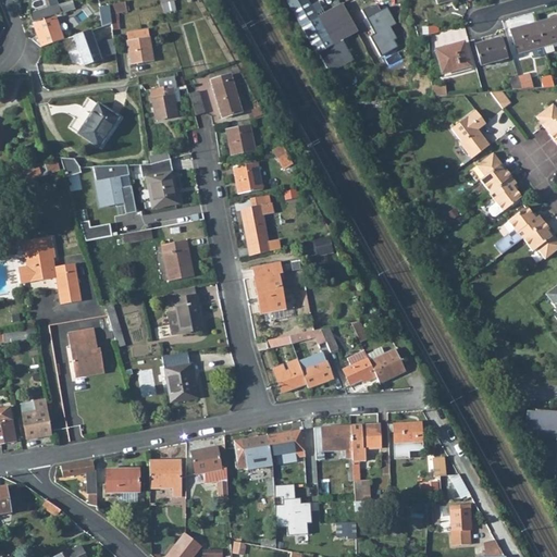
[(161,3),(164,13),(176,10),(174,0),(161,3)]
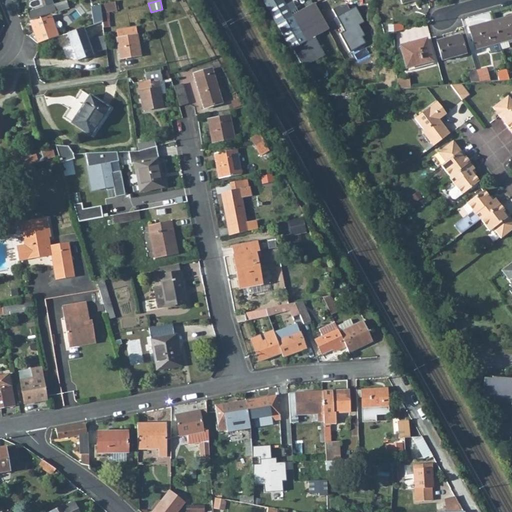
[(263,0),(291,50),(295,48),(305,66),(324,55),(315,37),(329,29),(314,4),(292,16),(282,0),(263,0)]
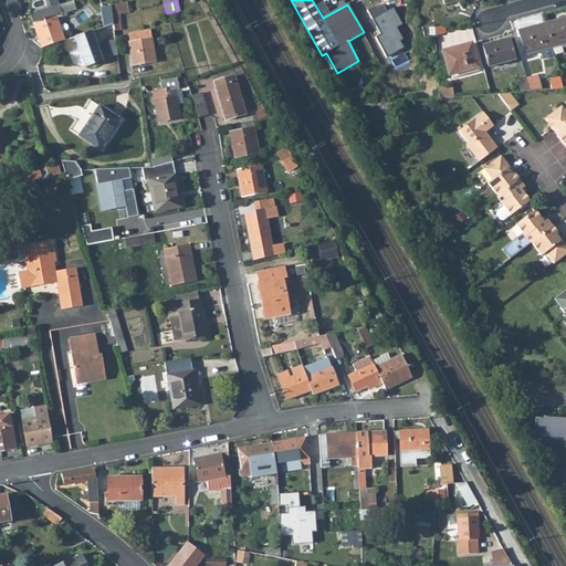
[(73,1),(60,4),(62,12),(75,9),(73,1)]
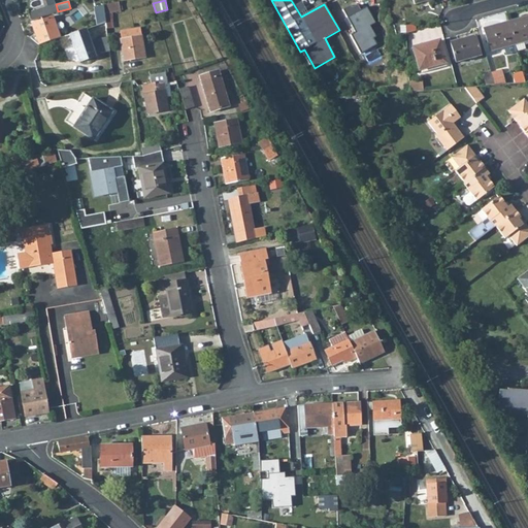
[(103,5),(105,23),(106,29),(113,28),(112,13),(120,11),(118,2),(103,5)]
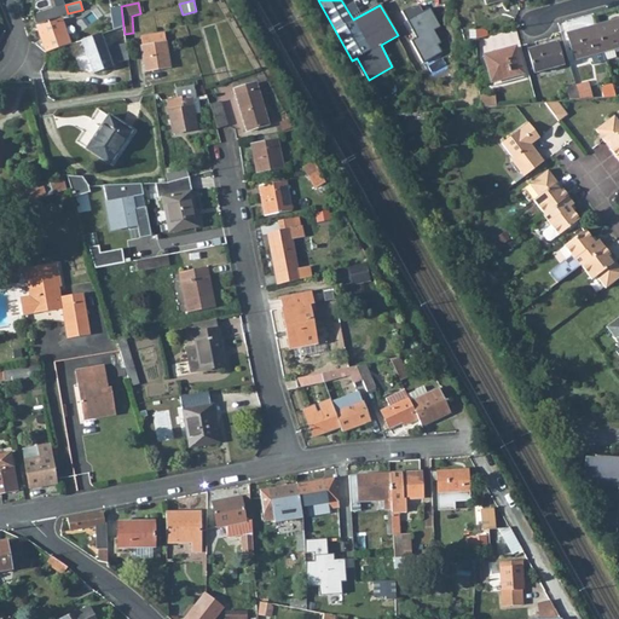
[(65,5),(64,4),(33,15),(35,24),(68,13),(65,5)]
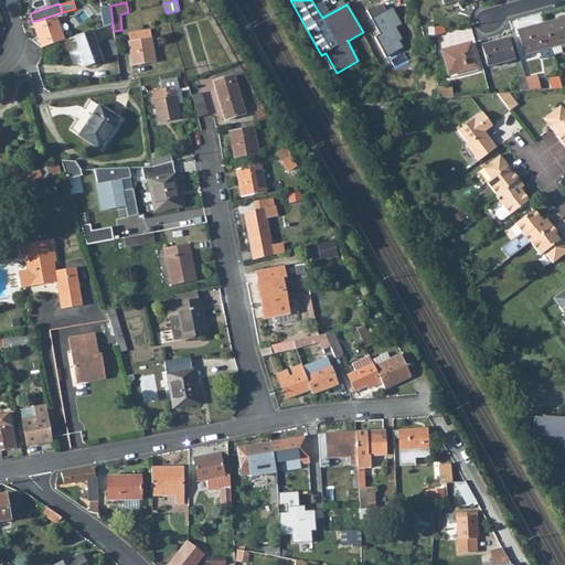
[(110,6),(100,8),(102,10),(104,28),(113,24),(110,6)]
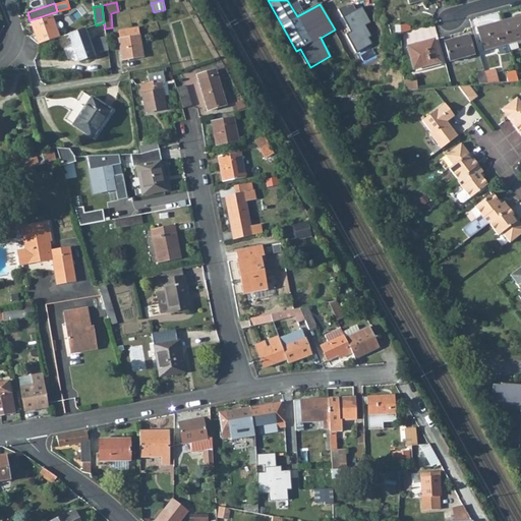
[(370,22),(361,7),(342,17),(350,32),(345,35),(355,53),(371,44),(367,38),(370,36),(364,25),(370,22)]
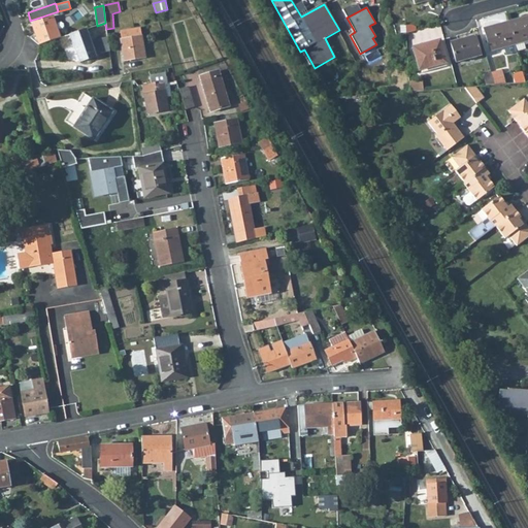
[(527,15),(508,22),(515,44),(523,42),(527,40),(527,15)]
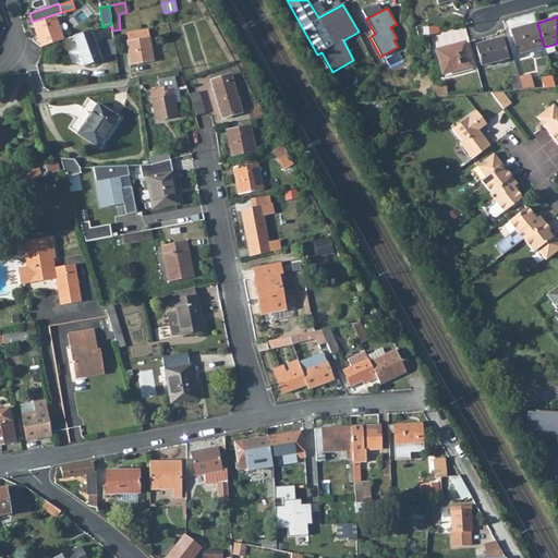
[(56,17),(34,25),(41,47),(63,40),(56,17)]
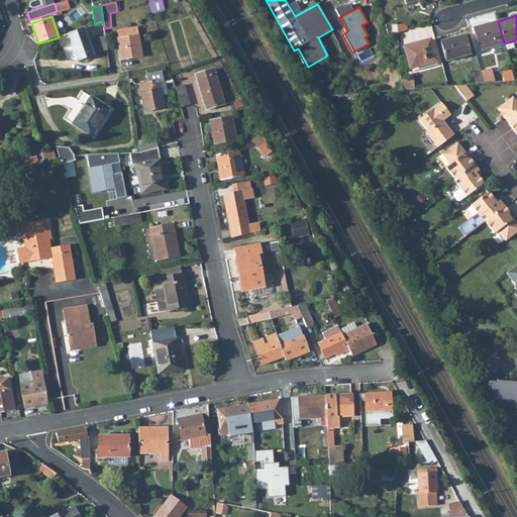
[(474,28),(480,50),(494,46),(504,43),(498,21),(474,28)]
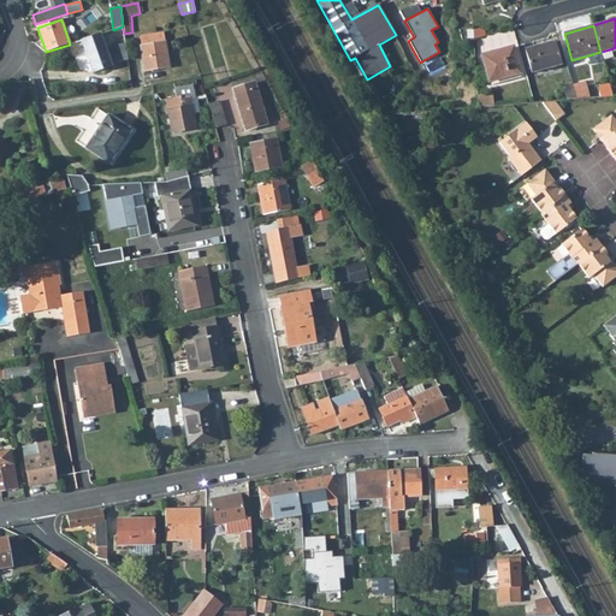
[(123,27),(113,30),(112,30),(113,34),(116,34),(117,34),(119,45),(113,46),(116,63),(128,60),(124,34),(123,27)]
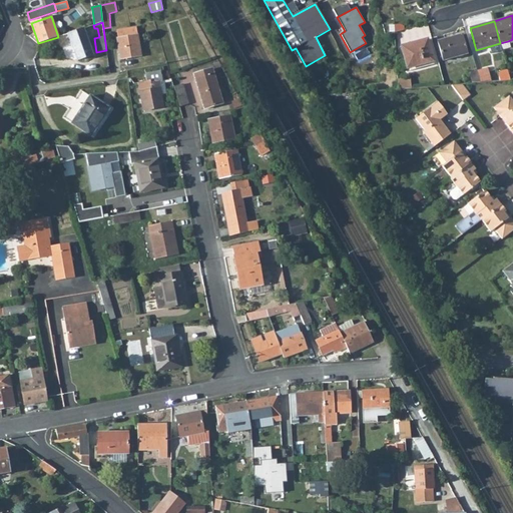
[(117,38),(120,59),(141,57),(136,27),(117,29),(118,37),(117,38)]
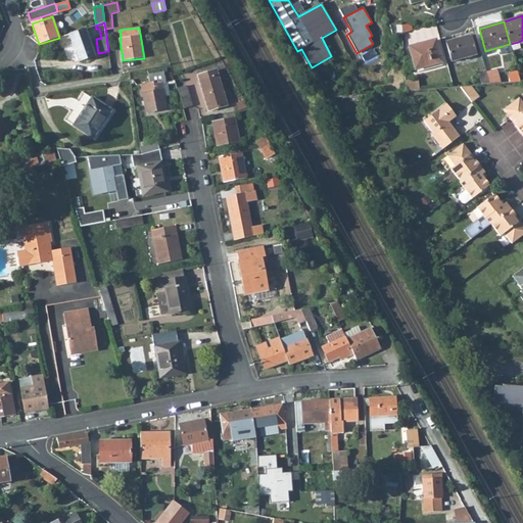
[(95,57),(85,29),(69,34),(80,62),(95,57)]
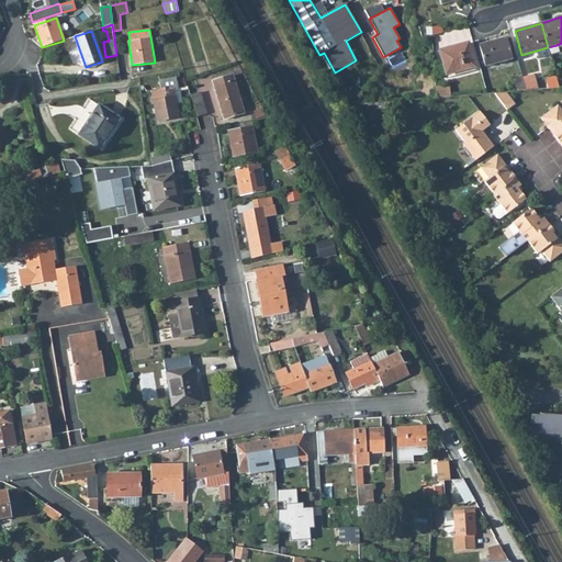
[(485,67),(512,59),(505,38),(479,45),(485,67)]
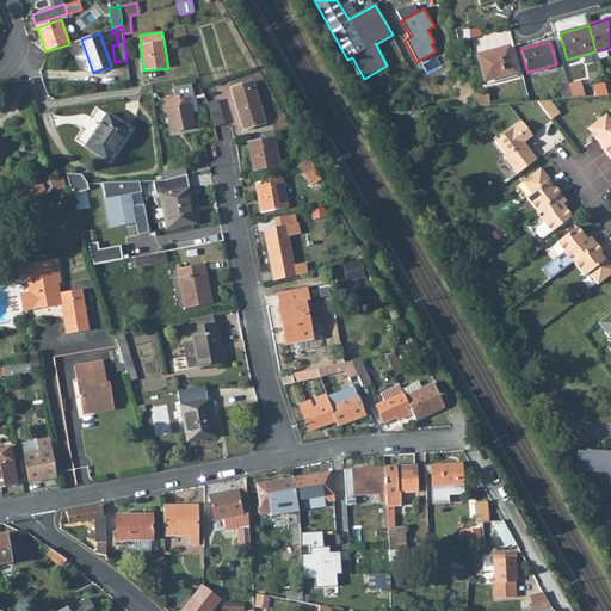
[(485,82),(516,74),(508,47),(477,55),(485,82)]
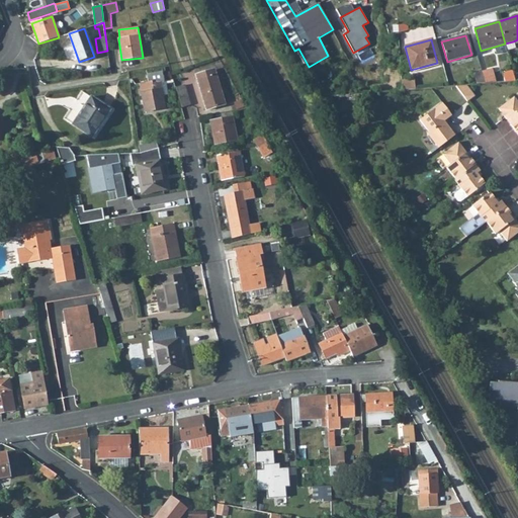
[(505,44),(507,50),(514,48),(513,41),(505,44)]
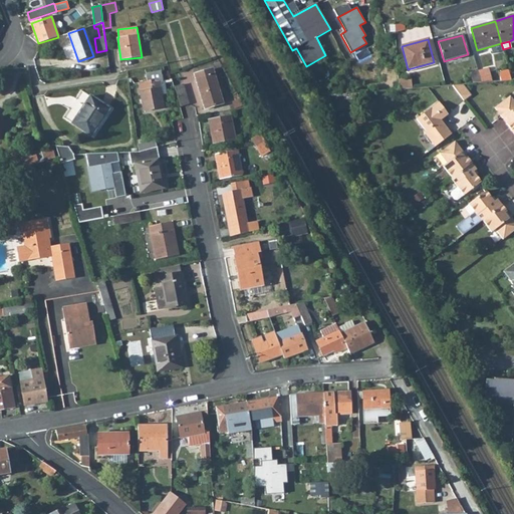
[(491,46),(493,52),(503,49),(501,43),(491,46)]
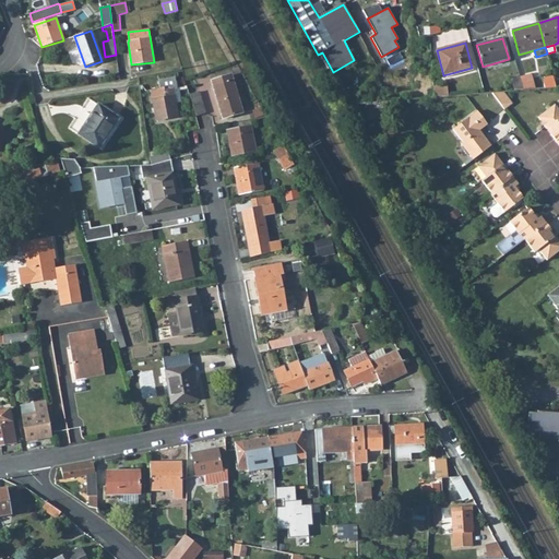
[(520,78),(523,90),(535,90),(531,74),(520,78)]
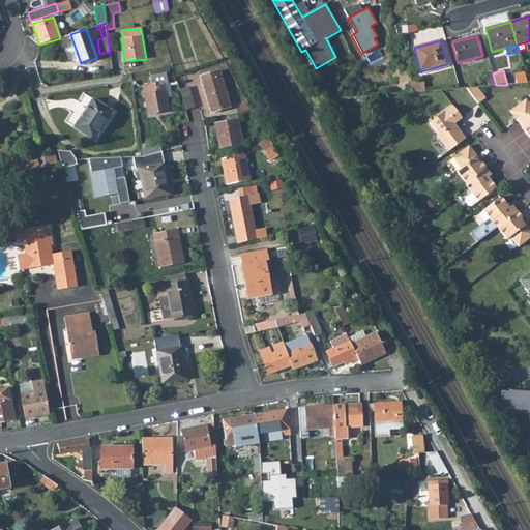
[(201,83),(210,113),(230,108),(218,71),(206,76),(208,81),(201,83)]
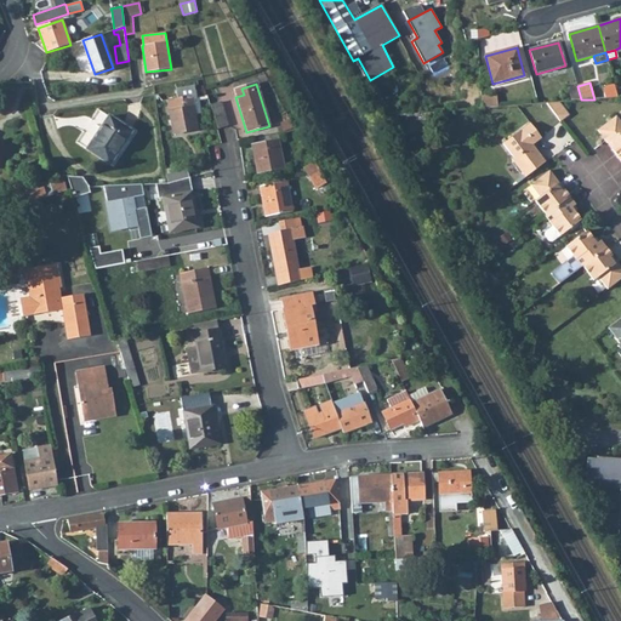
[(604,98),(617,97),(615,91),(614,85),(603,87),(604,98)]
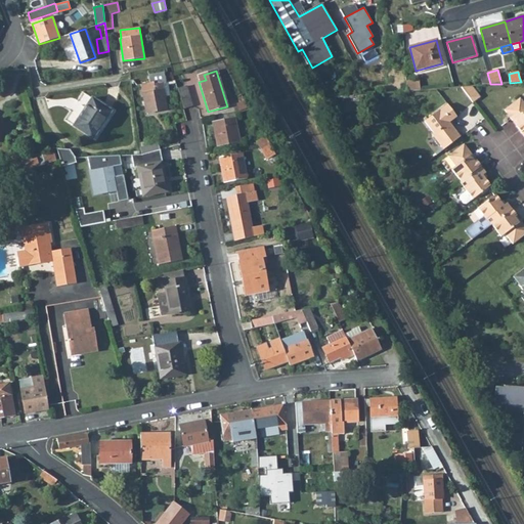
[(154,83),(154,84),(162,83),(166,82),(164,73),(148,76),(149,83),(154,83)]
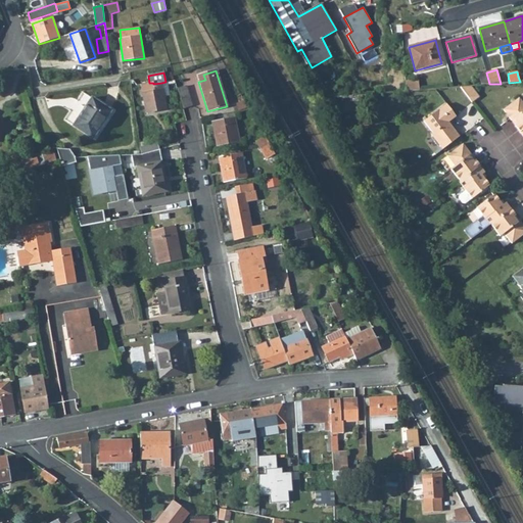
[(478,76),(481,85),(489,84),(486,73),(478,76)]
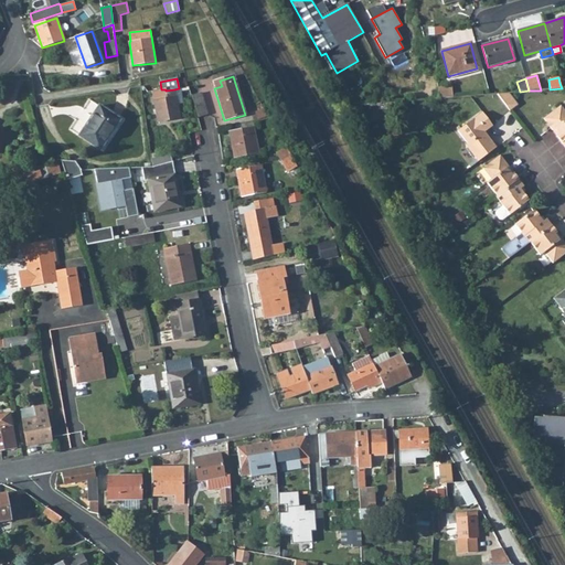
[(451,86),(437,87),(438,98),(452,97),(451,86)]
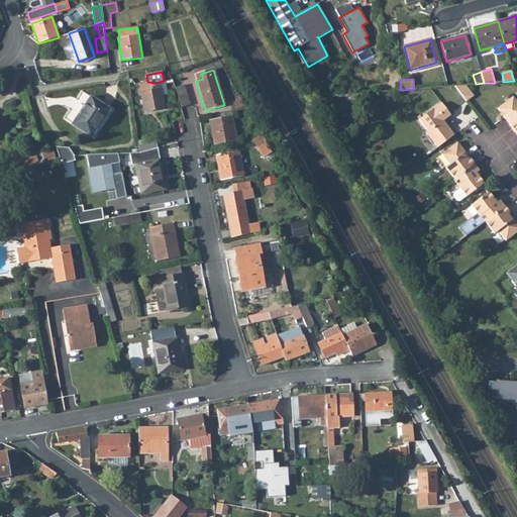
[(139,84),(144,112),(164,109),(162,95),(160,82),(151,83),(151,82),(147,82),(139,84)]
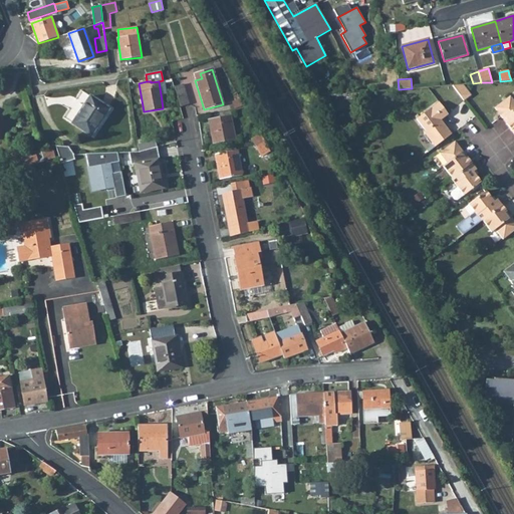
[(183,84),(175,86),(181,106),(189,104),(183,84)]
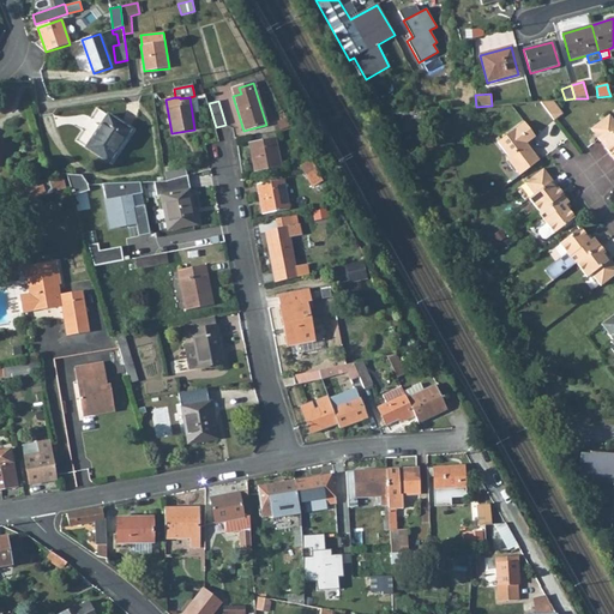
[(552,101),(539,102),(554,121),(563,114),(552,101)]
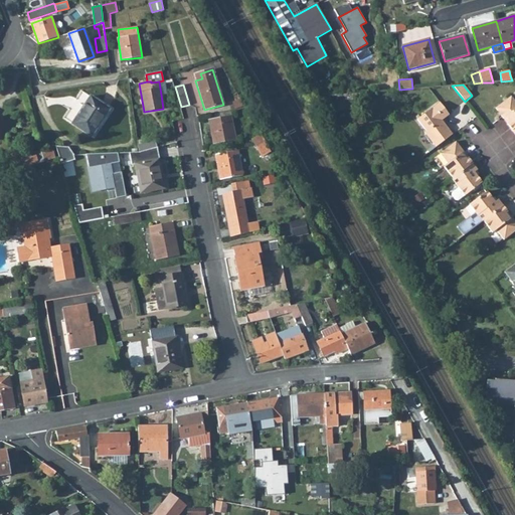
[(90,97),(72,125),(91,137),(109,109),(90,97)]
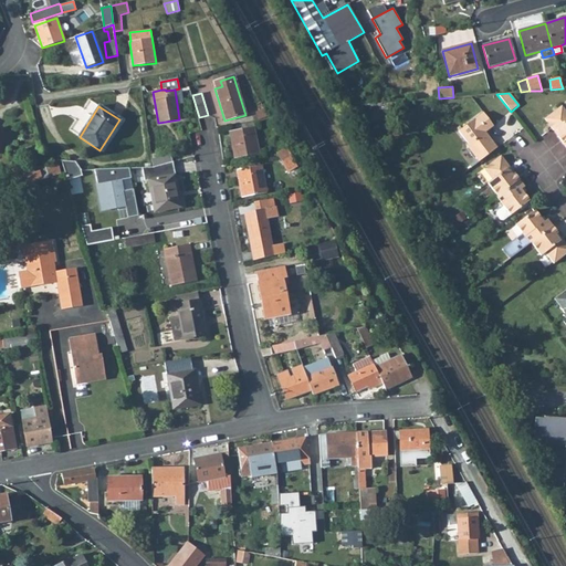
[(559,135),(557,137),(563,144),(565,140),(565,112),(562,106),(544,119),(552,129),(553,130),(555,129),(559,135)]
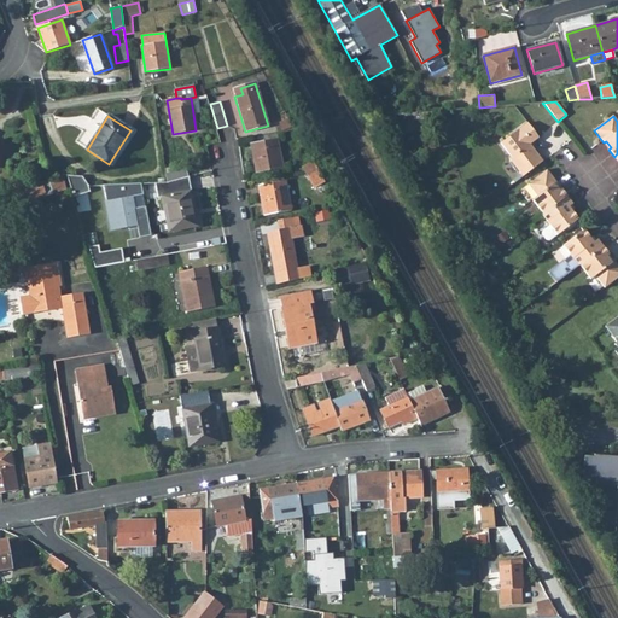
[(283,130),(293,128),(289,118),(284,121),(279,123),(283,130)]
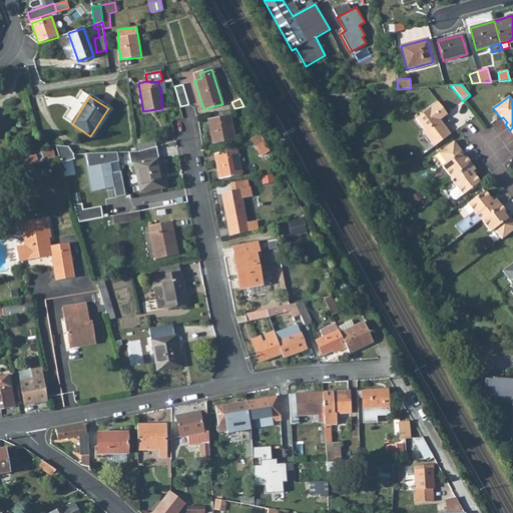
[(433,146),(450,134),(443,124),(441,125),(438,121),(440,120),(447,114),(438,102),(415,119),(424,131),(423,132),(433,146)]
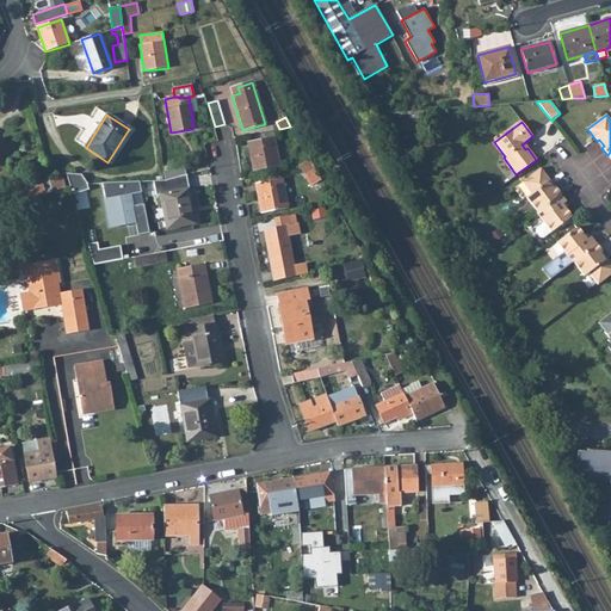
[(247,141),(253,172),(281,167),(273,137),(247,141)]
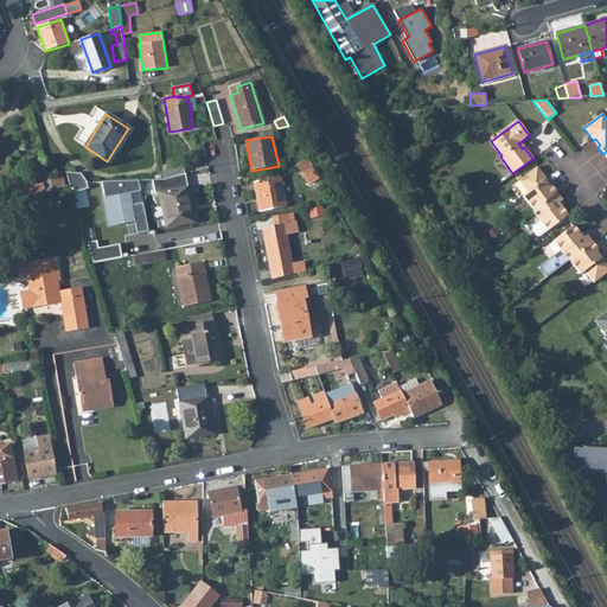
[(313,168),(307,159),(298,165),(299,168),(302,174),(313,168)]
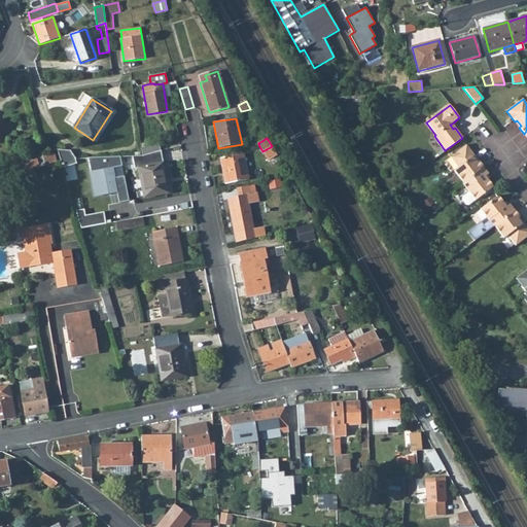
[(159,143),(141,148),(142,152),(142,156),(161,151),(159,143)]
